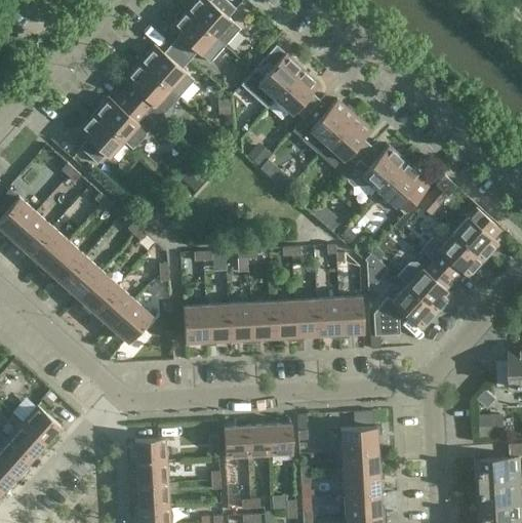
[(207,0),(196,0),(185,12),(226,48),(242,31),(228,18),(236,10),(224,0),(211,0),(210,2),(207,0)]
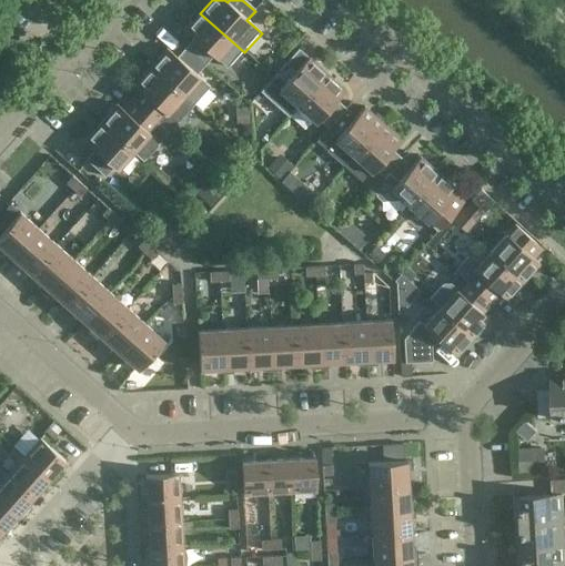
[(244,52),(200,13),(184,31),(194,40),(185,50),(205,67),(213,58),(229,70),(244,52)]
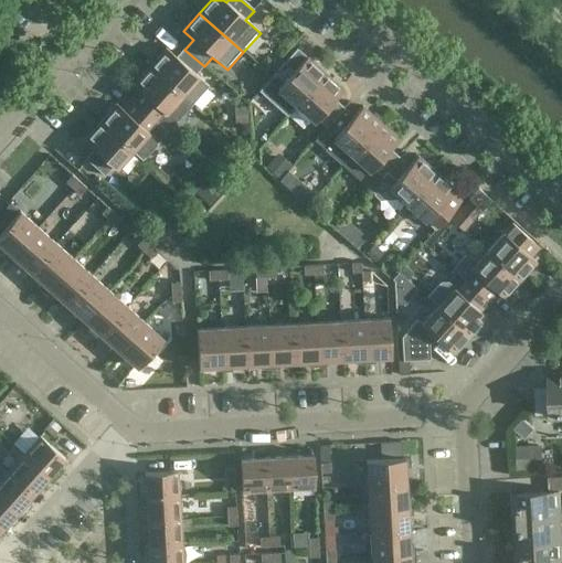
[(210,88),(195,76),(204,66),(184,50),(176,59),(167,50),(150,68),(193,107),(210,88)]
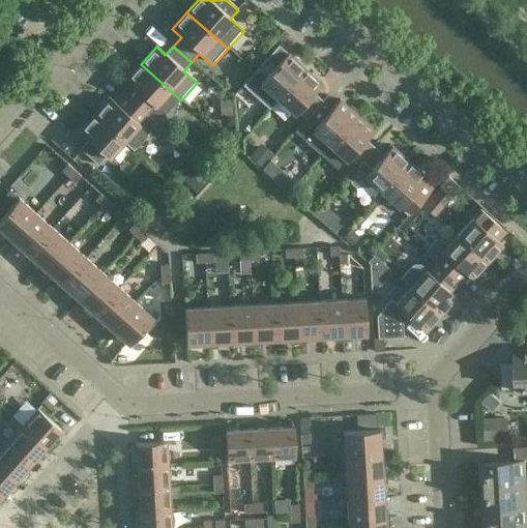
[(244,86),(271,110),(282,98),(305,70),(288,55),(281,64),(271,56),(244,86)]
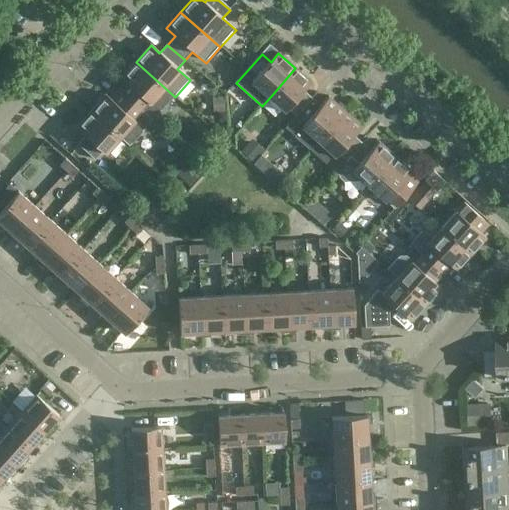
[(175,97),(136,62),(121,78),(130,86),(122,95),(153,122),(175,97)]
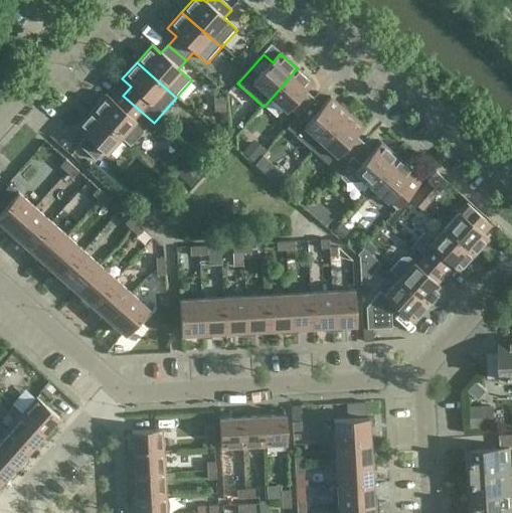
[(314,83),(297,68),(274,96),(290,110),(292,108),(301,116),(315,100),(306,92),(314,83)]
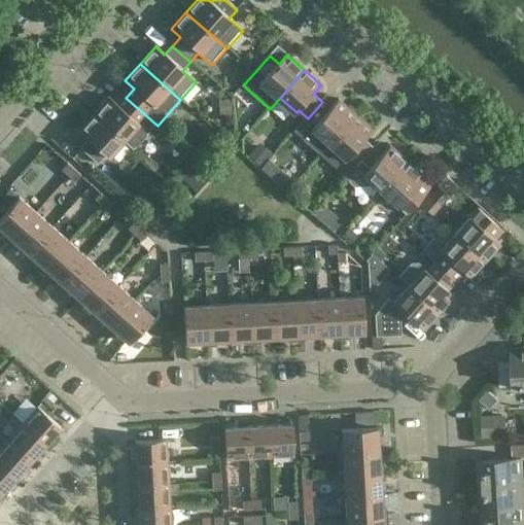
[(158,126),(126,98),(118,106),(109,98),(94,115),(125,142),(135,151),(158,126)]
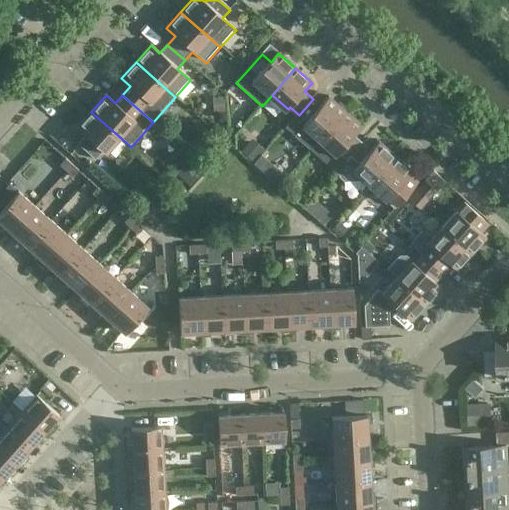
[(226,97),(212,99),(213,112),(227,111),(226,97)]
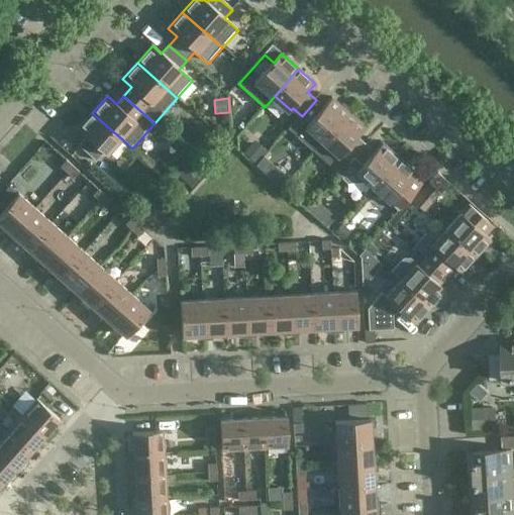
[(324,107),(316,100),(302,116),(290,129),(316,151),(348,114),(331,99),(324,107)]
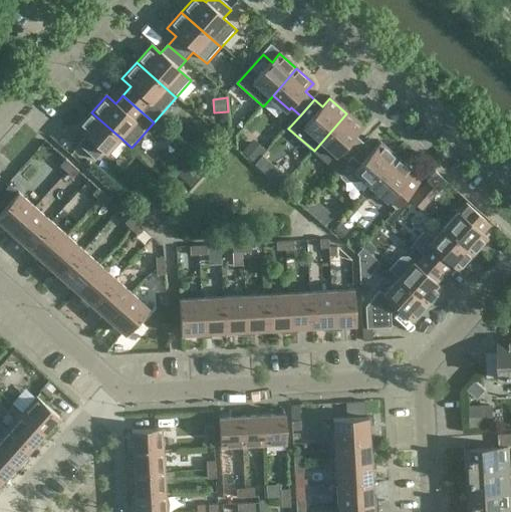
[(121,139),(91,112),(76,130),(85,137),(77,146),(96,162),(103,153),(106,156),(121,139)]
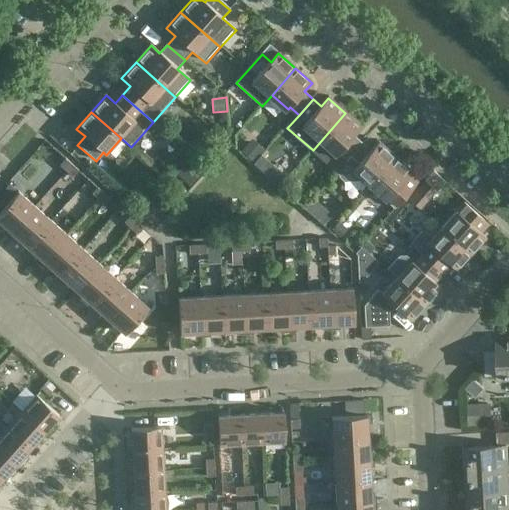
[(362,128),(345,113),(313,150),(338,172),(363,144),(354,136),(362,128)]
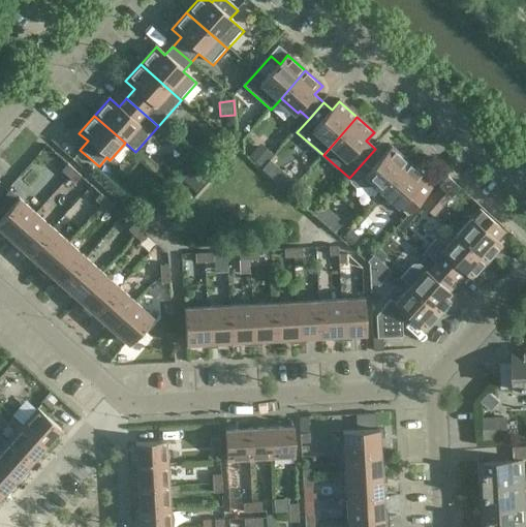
[(260,148),(252,156),(264,166),(271,157),(260,148)]
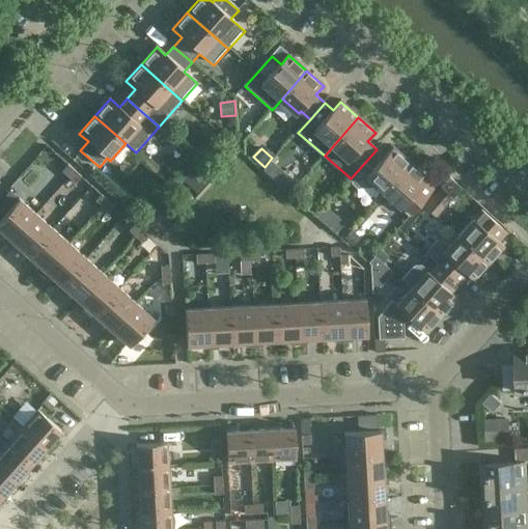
[(385,157),(377,149),(351,178),(360,187),(380,187),(386,192),(411,164),(393,148),(385,157)]
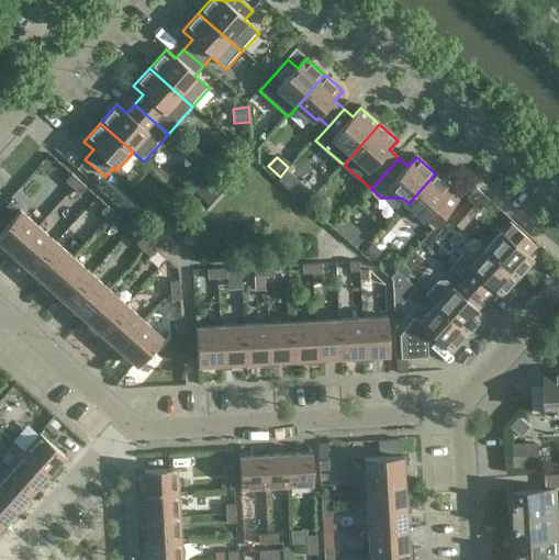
[(225,188),(200,166),(191,176),(202,186),(191,198),(205,210),(225,188)]
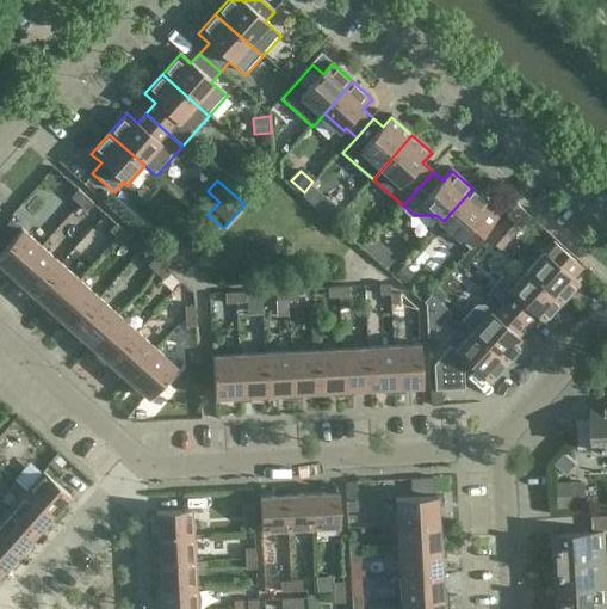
[(315,185),(307,195),(315,202),(322,196),(321,190),(315,185)]
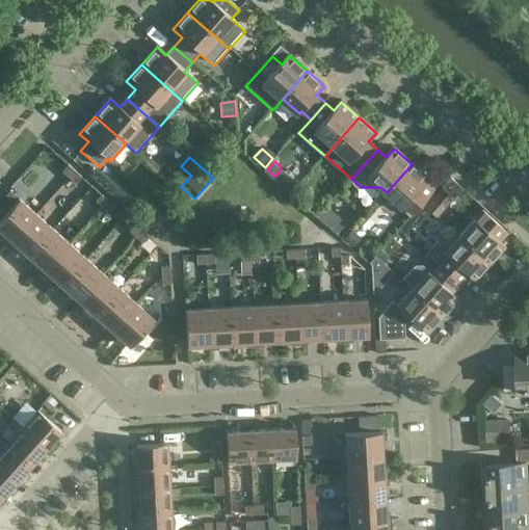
[(428,179),(412,164),(387,192),(413,215),(430,196),(421,188),(428,179)]
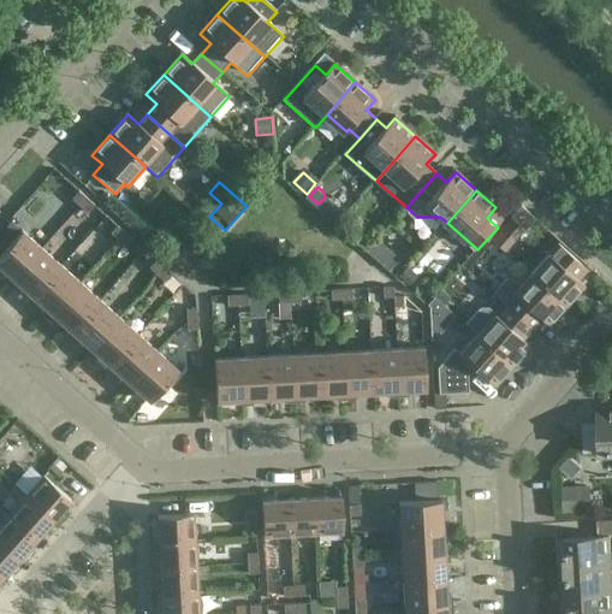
[(82,207),(89,199),(82,192),(75,200),(82,207)]
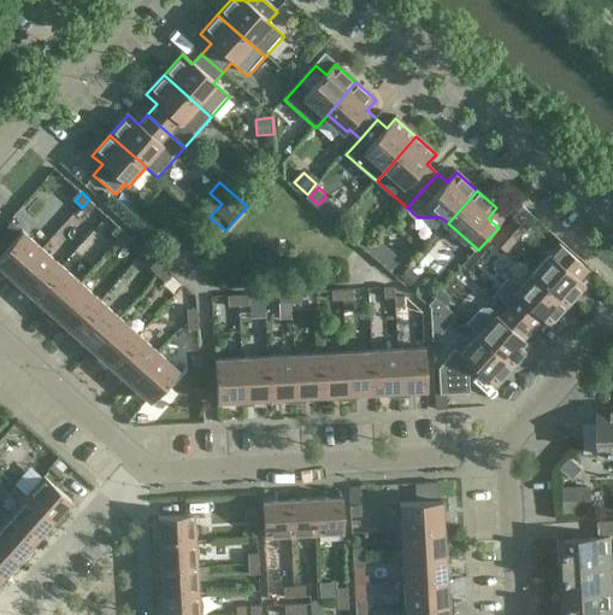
[(90,214),(98,206),(89,199),(82,208),(90,214)]
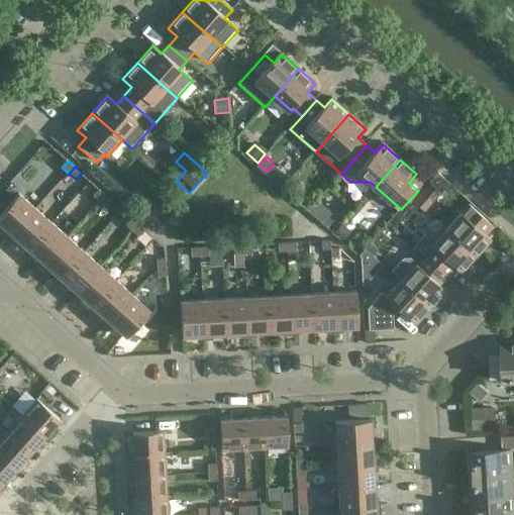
[(425,210),(440,193),(431,185),(416,202),(425,210)]
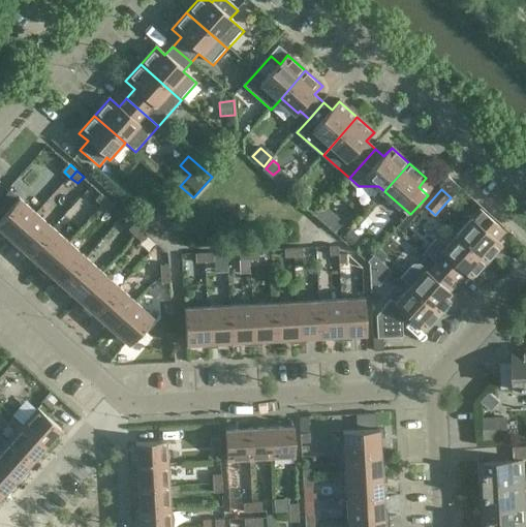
[(103,207),(110,200),(103,194),(98,202),(103,207)]
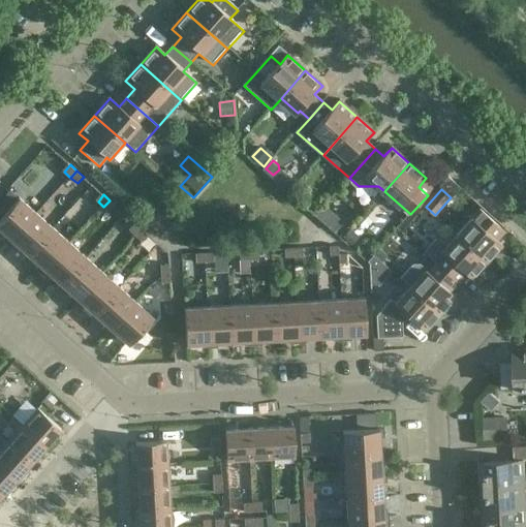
[(9,246),(36,215),(20,199),(0,221),(0,230),(6,237),(3,241),(9,246)]
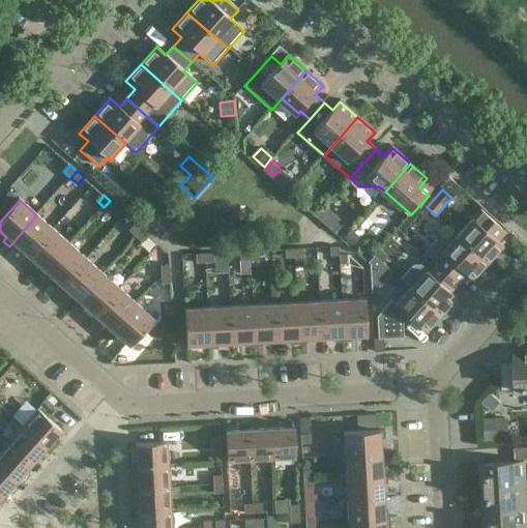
[(111,213),(117,206),(110,201),(104,207),(111,213)]
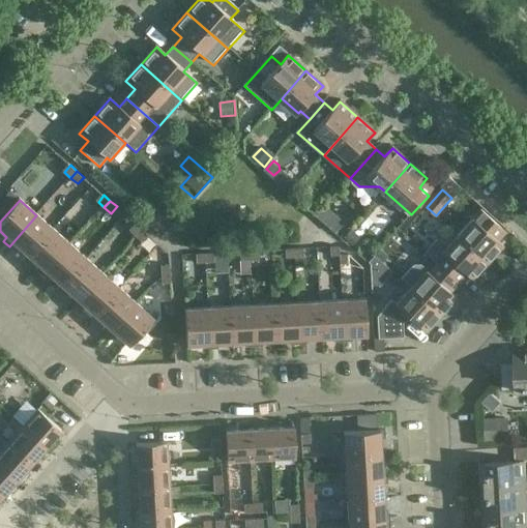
[(327,208),(318,218),(338,236),(347,226),(327,208)]
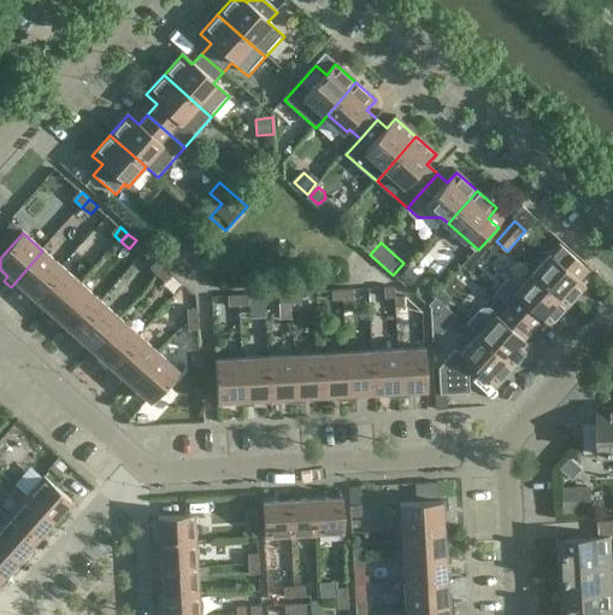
[(567,309),(587,288),(576,279),(584,268),(560,245),(532,276),(567,309)]
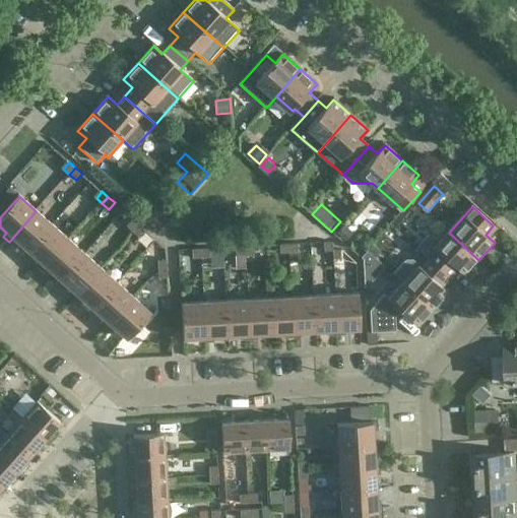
[(36,211),(9,242),(14,247),(18,243),(28,253),(52,227),(36,211)]
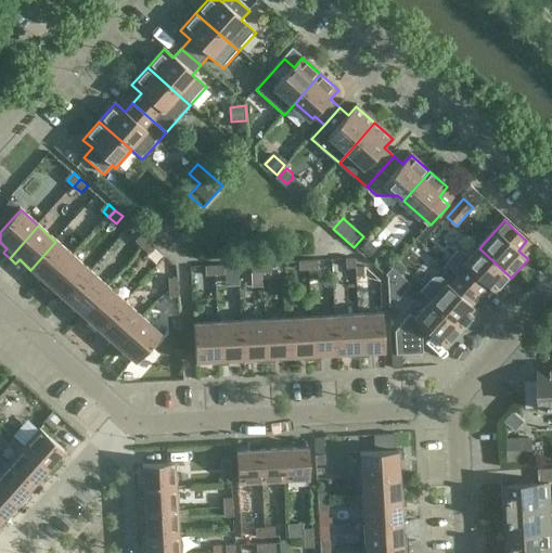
[(144,248),(150,241),(143,235),(138,242),(144,248)]
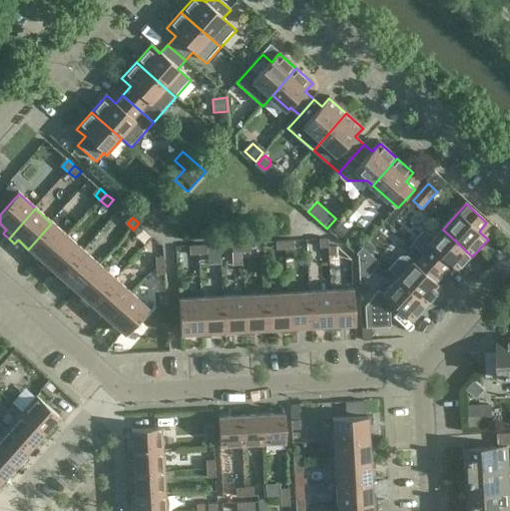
[(139,235),(145,228),(138,222),(133,229),(139,235)]
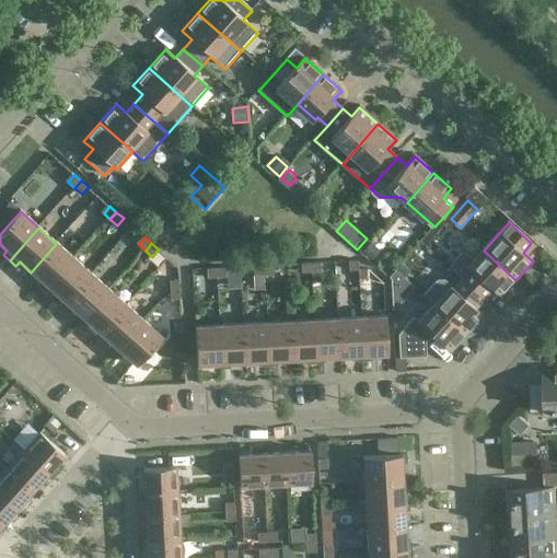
[(56,244),(31,272),(42,282),(38,287),(45,292),(74,259),(56,244)]
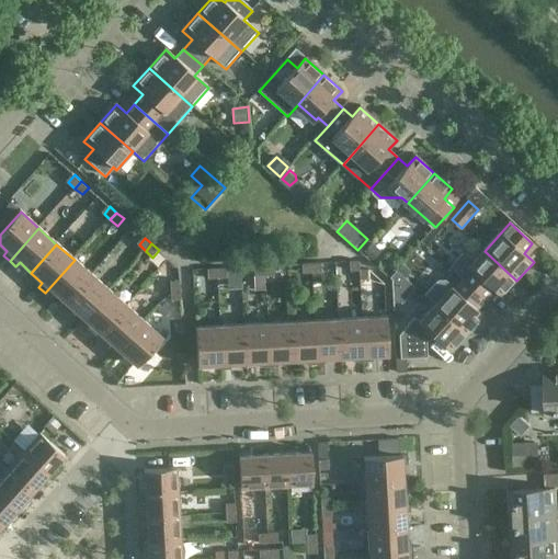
[(384,253),(375,244),(366,254),(375,262),(384,253)]
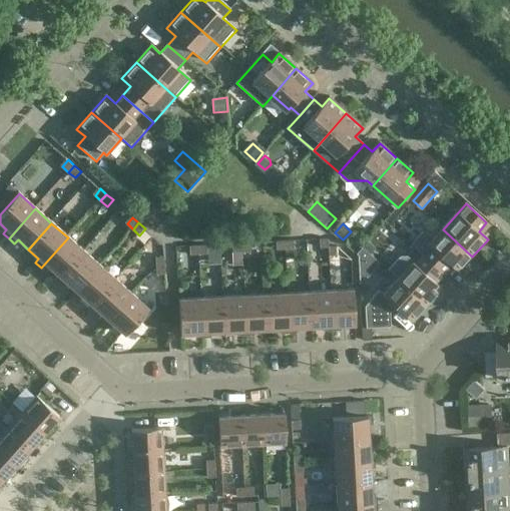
[(411,245),(424,257),(442,273),(449,265),(458,273),(472,257),(443,229),(437,235),(424,231),(411,245)]
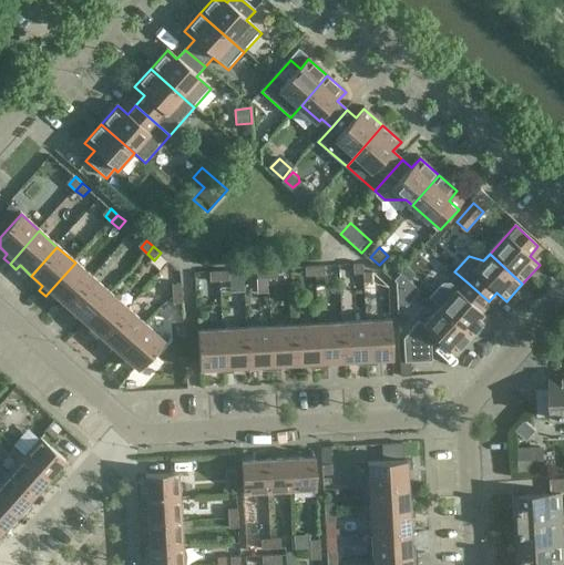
[(75,263),(45,296),(51,301),(55,297),(67,307),(93,278),(75,263)]
